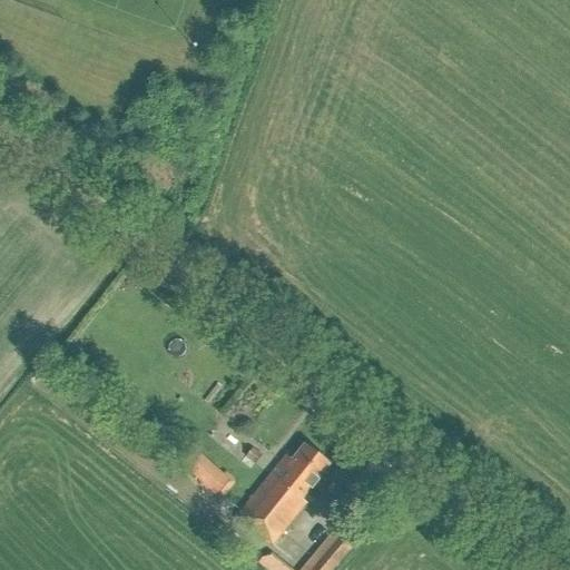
[(180,442),(174,450),(185,461),(193,453),(180,442)]
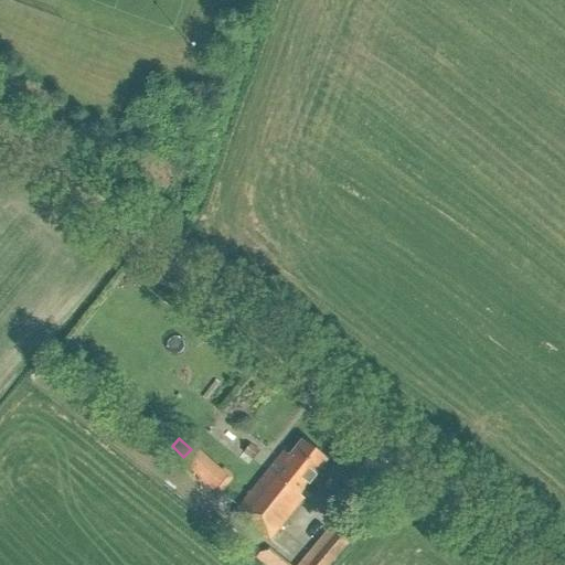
[(298,494),(326,460),(299,439),(287,455),(281,451),(232,514),(268,542),(304,498),(298,494)]
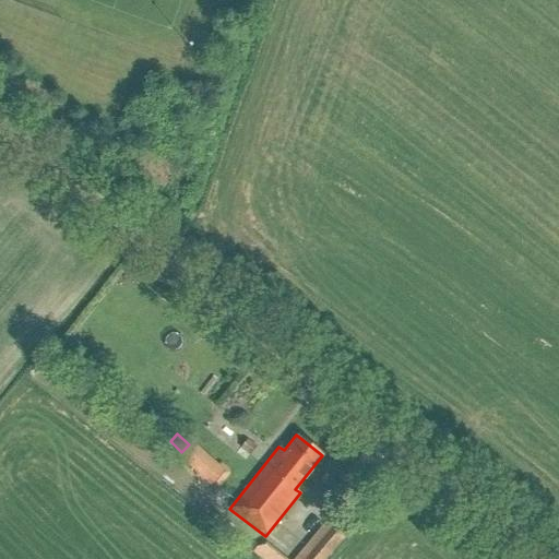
[(249,454),(256,447),(246,440),(240,448),(249,454)]
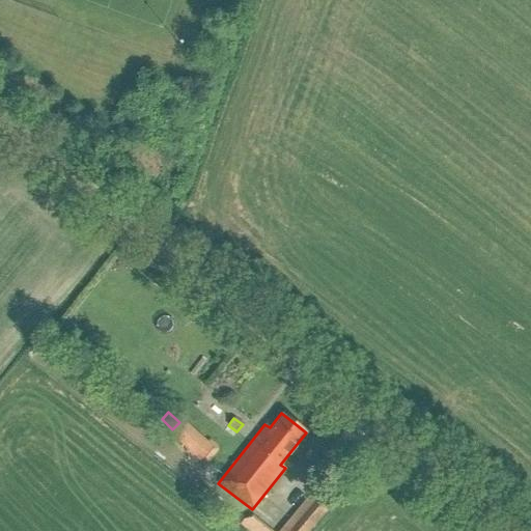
[(183,421),(170,437),(179,444),(192,428),(183,421)]
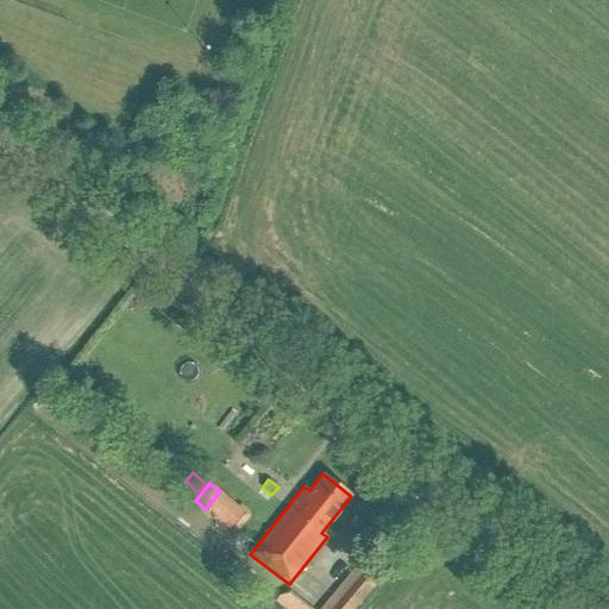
[(356,569),(321,608),(355,608),(375,584),(356,569)]
